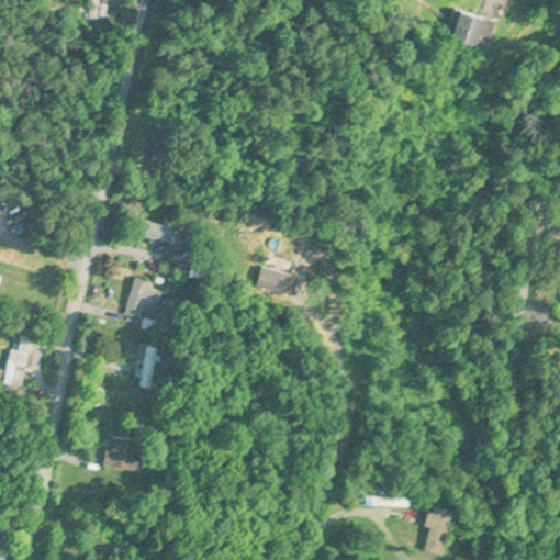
[(451,37),(489,45),(494,18),(458,10),(451,37)]
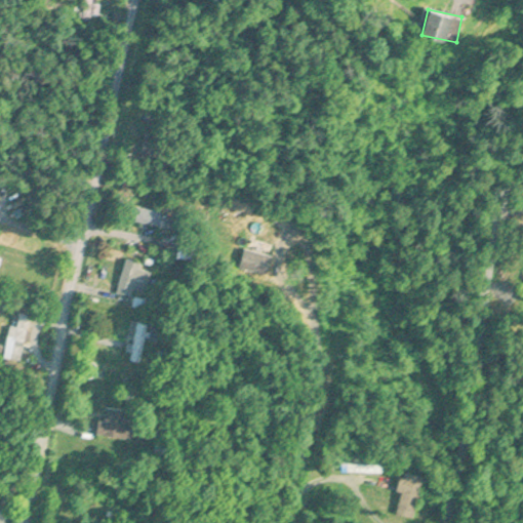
[(169,136),(148,130),(141,155),(162,161),(169,136)]
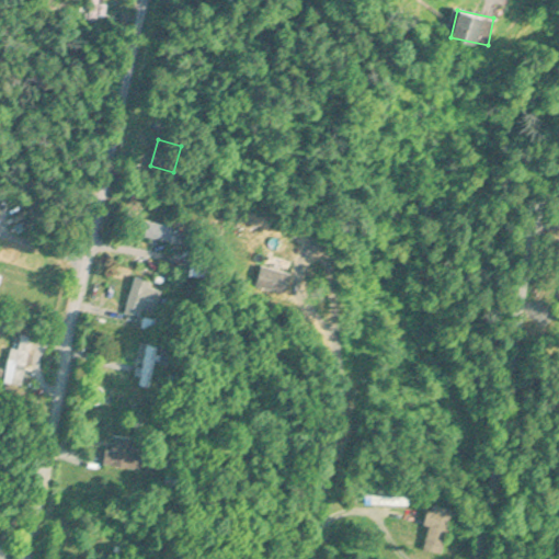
[(139,236),(189,248),(192,234),(143,221),(139,236)]
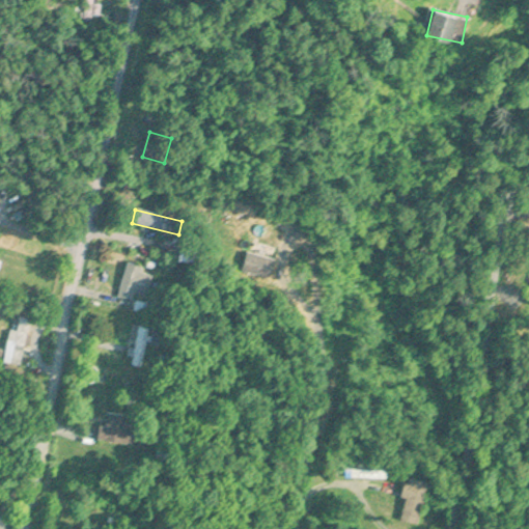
[(273,258),(280,233),(257,227),(250,252),(273,258)]
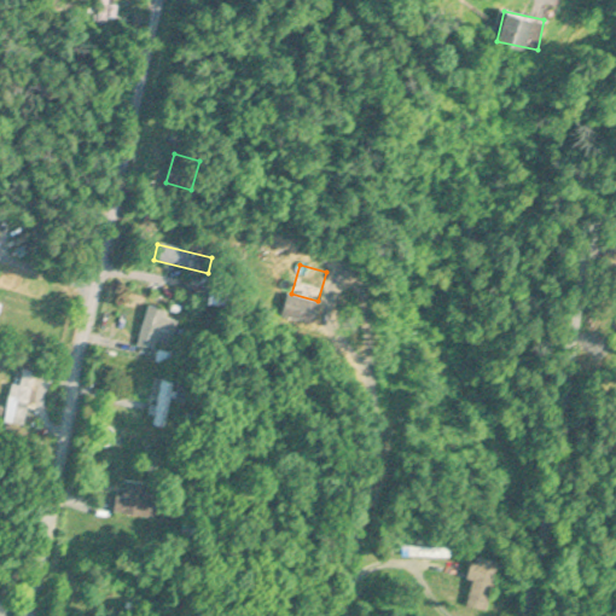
[(179,314),(147,306),(138,344),(154,348),(155,343),(170,347),(179,314)]
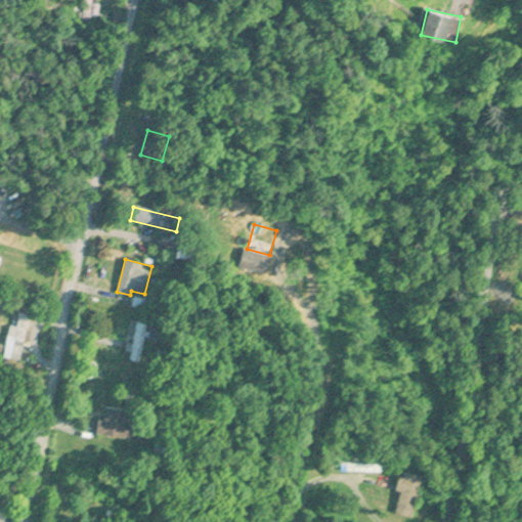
[(15,325),(10,324),(4,351),(19,355),(29,314),(17,312),(15,325)]
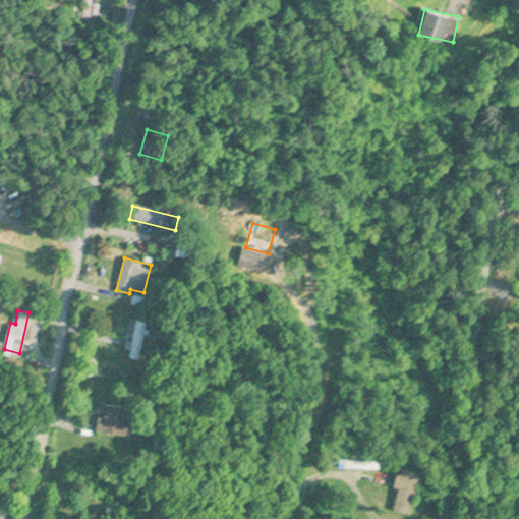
[(141,358),(143,320),(133,320),(131,357),(141,358)]
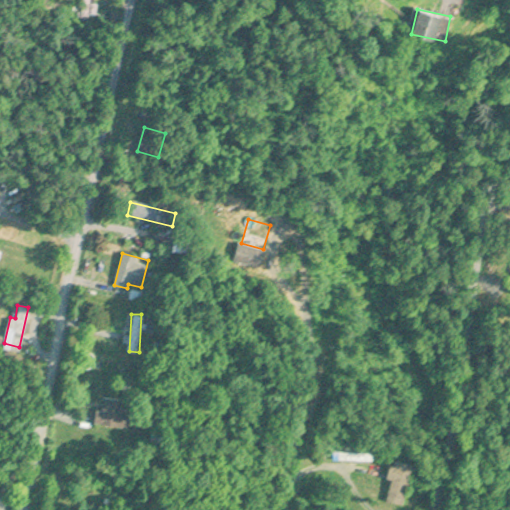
[(130,409),(121,408),(122,399),(98,396),(95,424),(128,427),(130,409)]
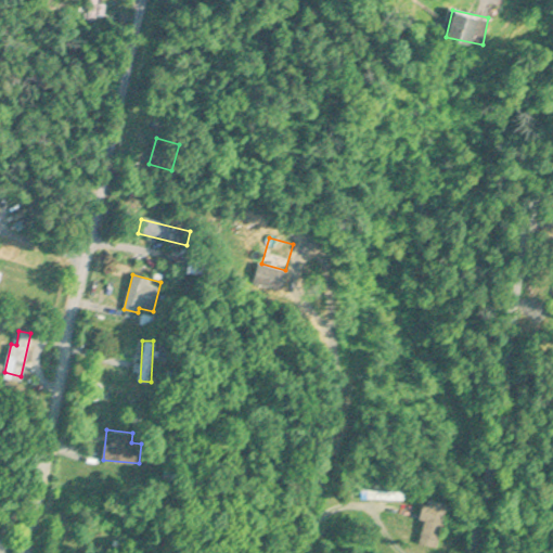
[(403,500),(403,491),(360,491),(360,500),(403,500)]
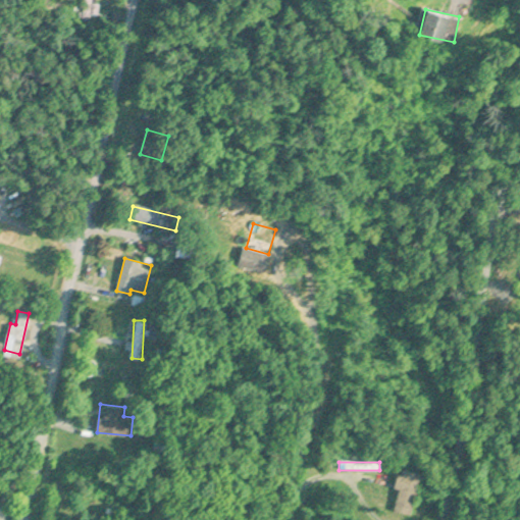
[(410,516),(421,474),(403,469),(392,510),(410,516)]
